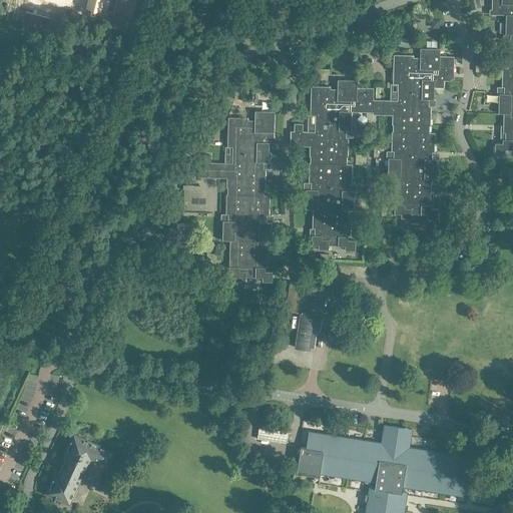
[(86,0),(85,7),(102,12),(104,2),(105,2),(106,1),(105,1),(105,0),(86,0)]
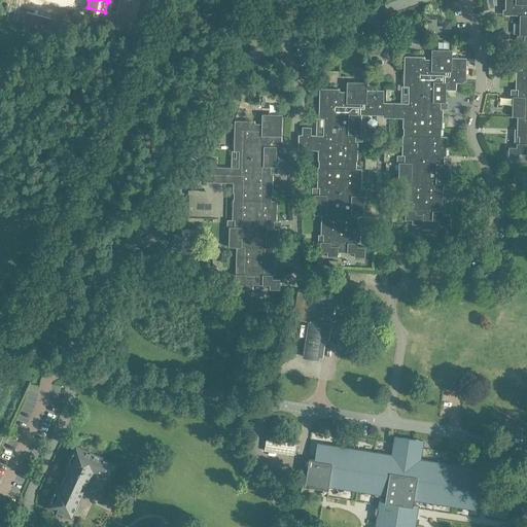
[(517,117),(517,130),(515,130),(515,143),(517,143),(517,144),(517,148),(508,147),(508,157),(519,159),(519,154),(526,154),(526,152),(526,151),(526,0),(505,0),(505,15),(520,15),(520,27),(520,36),(522,36),(524,36),(524,42),(522,42),(521,63),(522,63),(522,70),(517,70),(516,90),(518,90),(518,97),(516,97),(513,97),(513,105),(513,117),(517,117)]
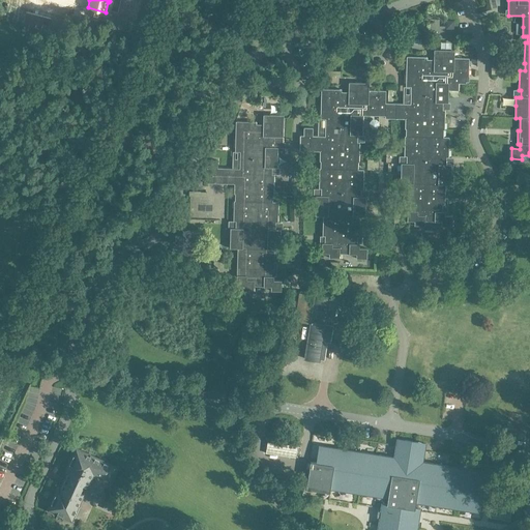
[(25,7),(22,20),(58,29),(61,16),(25,7)]
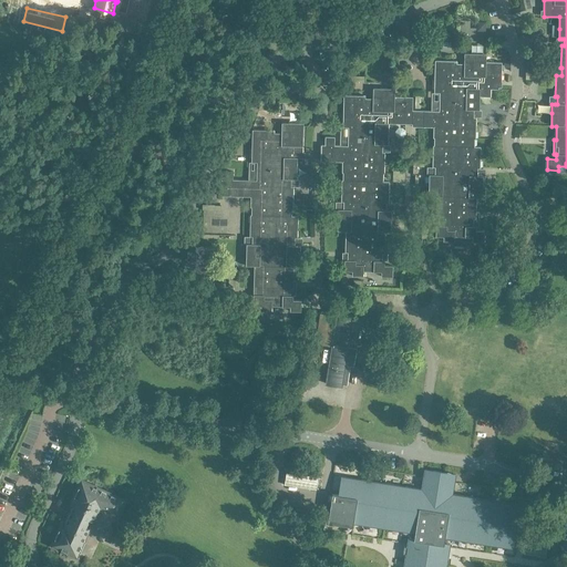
[(476,124),(476,119),(476,117),(474,119),(474,111),(480,111),(480,104),(480,98),(491,98),(491,90),(498,90),(498,88),(498,82),(501,82),(502,63),(485,62),(485,54),(471,54),(471,62),(464,62),(464,64),(464,76),(457,76),(457,64),(457,62),(435,62),(435,93),(435,94),(441,94),(441,112),(431,112),(413,111),(413,98),(395,98),(395,89),(380,89),(380,95),(373,95),(373,100),(372,100),(372,111),(366,111),(366,100),(366,96),(343,96),(343,129),(348,129),(348,146),(340,146),(334,146),(334,137),(325,137),(325,146),(321,146),(321,163),(341,163),(341,174),(342,174),(342,181),(341,181),(341,203),(343,203),(343,209),(341,209),(338,209),(338,218),(338,232),(346,232),(346,233),(347,233),(346,254),(348,254),(348,260),(344,260),(344,271),(352,271),(352,277),(363,277),(363,271),(363,269),(373,269),(373,272),(381,272),(381,277),(392,277),(392,266),(384,266),(384,261),(382,261),(382,254),(384,254),(384,247),(384,233),(391,233),(391,220),(392,212),(389,212),(387,212),(387,204),(389,204),(389,182),(383,182),(383,174),(384,174),(384,152),(383,152),(383,145),(385,145),(389,145),(389,135),(389,124),(412,124),(412,127),(434,127),(434,138),(434,145),(433,145),(433,167),(435,167),(435,175),(433,175),(430,175),(429,184),(430,184),(430,197),(437,197),(437,218),(439,218),(439,226),(436,226),(436,237),(444,237),(444,241),(455,241),(455,235),(465,235),(465,238),(473,238),(473,243),(484,243),(484,232),(476,232),(476,227),(474,227),(474,219),(476,219),(477,198),(483,198),(483,186),(480,186),(480,177),(477,177),(477,169),(481,169),(481,162),(481,147),(474,147),(474,140),(476,140),(476,124)]
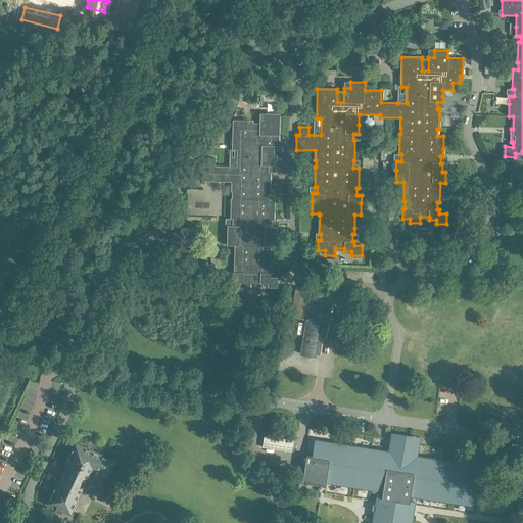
[(495,64),(485,63),(484,73),(495,74),(495,64)]
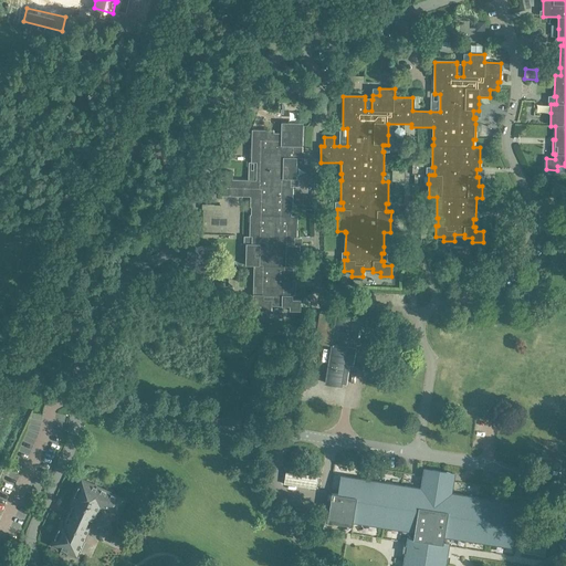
[(281,130),(281,134),(281,146),(273,146),(273,133),(274,133),(274,132),(253,130),(252,163),(258,163),(257,181),(248,180),(233,180),(233,171),(222,171),(222,185),(220,185),(220,196),(251,197),(251,208),(252,208),(252,215),(251,215),(250,237),(252,237),(252,244),(250,243),(250,244),(247,244),(245,253),(245,265),(254,265),(253,281),(253,287),(255,287),(255,294),(253,294),(252,294),(252,305),(261,306),(261,311),(271,311),(272,306),(272,303),(282,304),(282,306),(290,307),(290,312),(300,312),(301,301),(292,301),(292,295),(290,295),(291,289),(293,289),(293,281),(293,266),(300,266),(300,254),(301,245),(296,245),(295,245),(295,238),(297,238),(297,217),(291,216),(292,208),(293,208),(293,187),(291,187),(291,179),(293,179),(296,179),(296,169),(296,158),(302,158),(304,158),(304,153),(302,153),(303,134),(303,124),(289,123),(287,130),(281,130)]
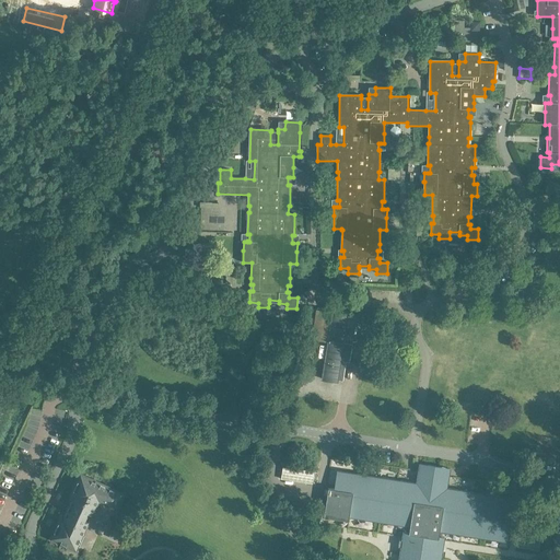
[(388,168),(388,175),(389,175),(389,179),(400,179),(400,168),(388,168)]
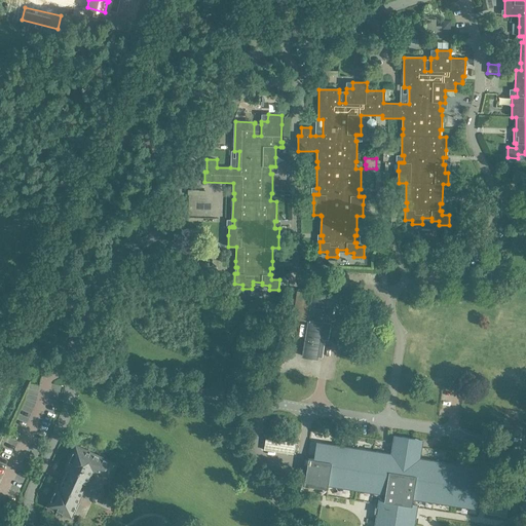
[(372,238),(379,241),(381,237),(374,233),(372,238)]
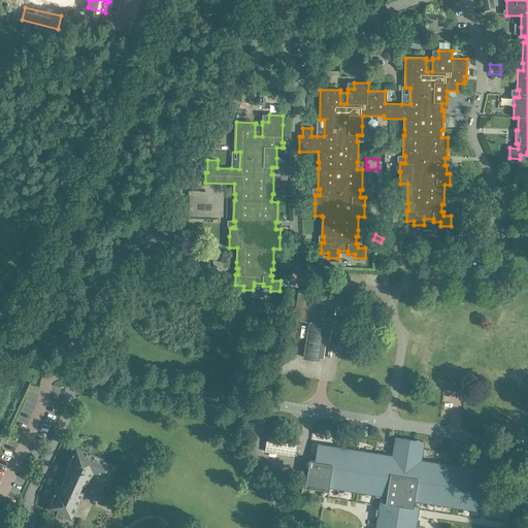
[(312,294),(302,358),(319,361),(319,359),(323,359),(326,341),(329,342),(332,325),(325,323),(329,296),(312,294)]
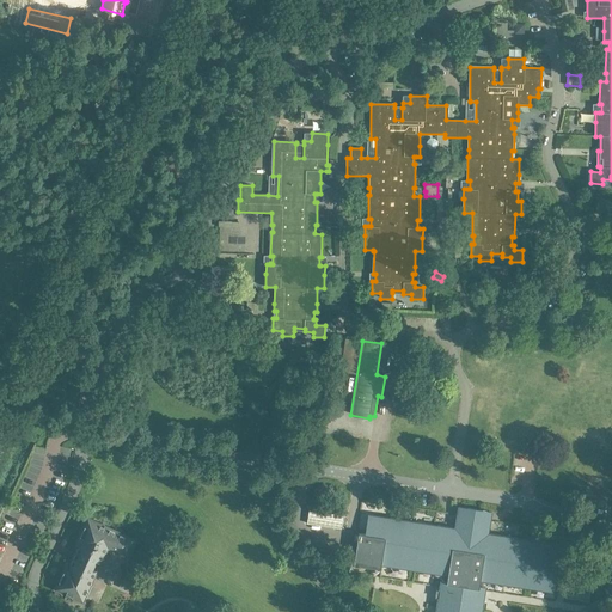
[(343,362),(340,357),(334,361),(337,366),(342,372),(347,367),(343,362)]
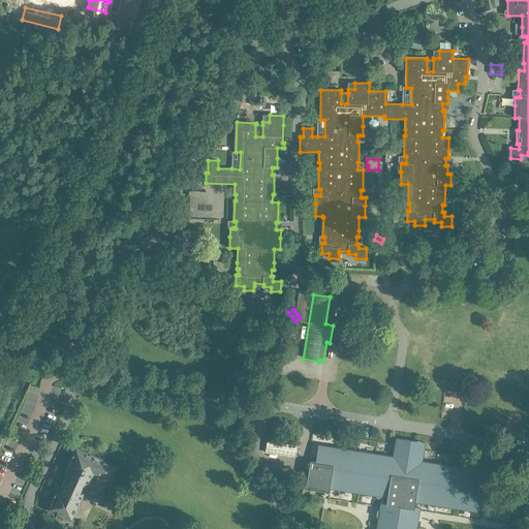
[(296,321),(291,316),(287,320),(290,324),(293,330),(299,325),(296,321)]
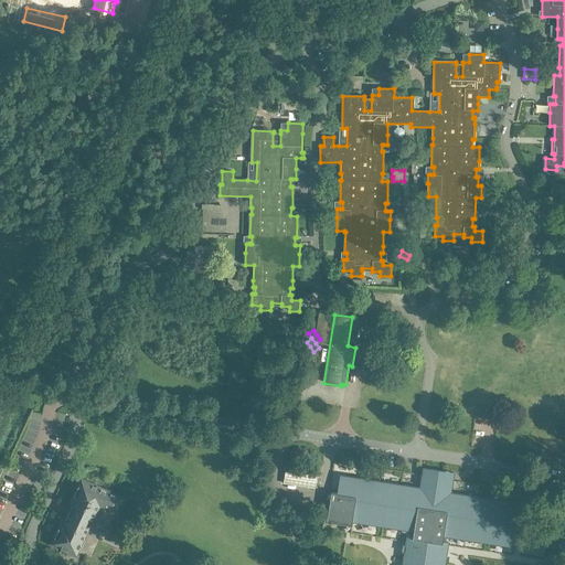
[(313,352),(310,347),(306,351),(309,355),(312,360),(317,356),(313,352)]
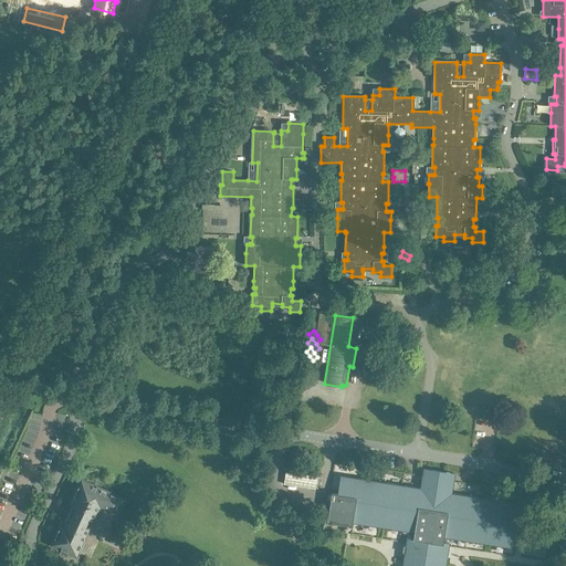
[(454,378),(454,368),(442,368),(442,378),(454,378)]
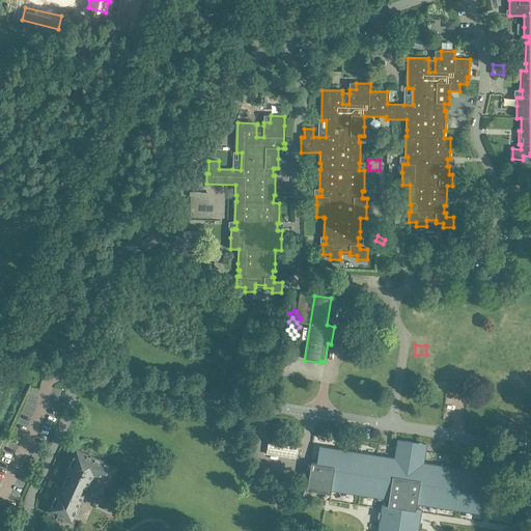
[(417,530),(420,514),(421,510),(416,510),(417,504),(478,514),(484,473),(423,463),(426,445),(397,440),(394,458),(322,447),(318,465),(311,464),(309,477),(307,491),(330,494),(331,491),(388,500),(387,506),(387,507),(385,506),(380,530),(417,530)]
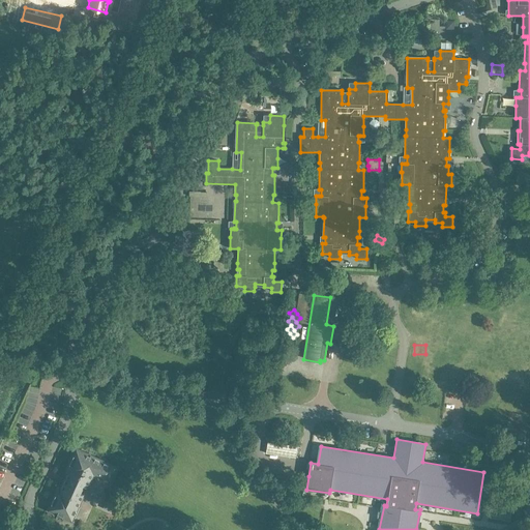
[(296,458),(297,446),(267,442),(266,453),(296,458)]
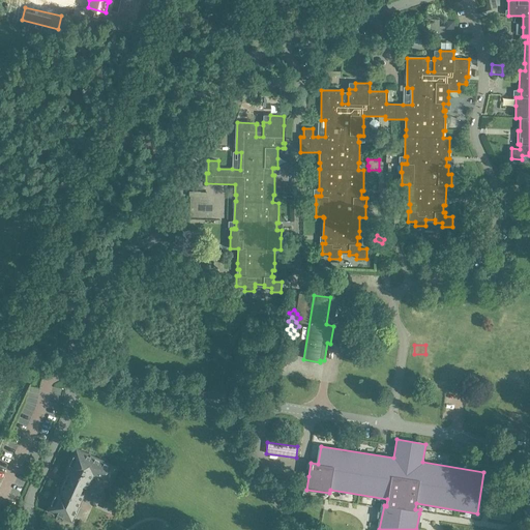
[(64,480),(85,490),(92,472),(112,481),(117,468),(77,449),(66,470),(68,471),(64,480)]
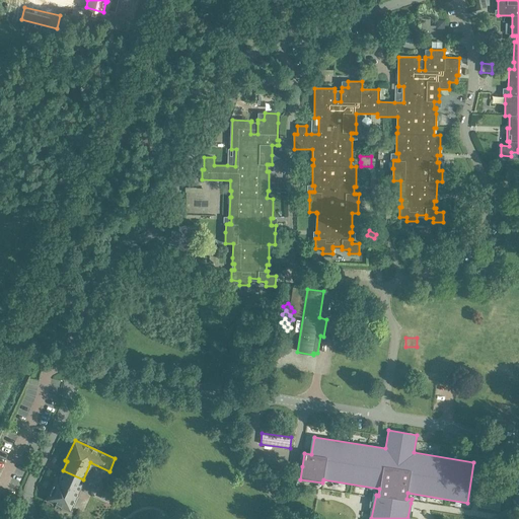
[(83,479),(63,470),(59,479),(57,478),(48,499),(69,509),(83,479)]
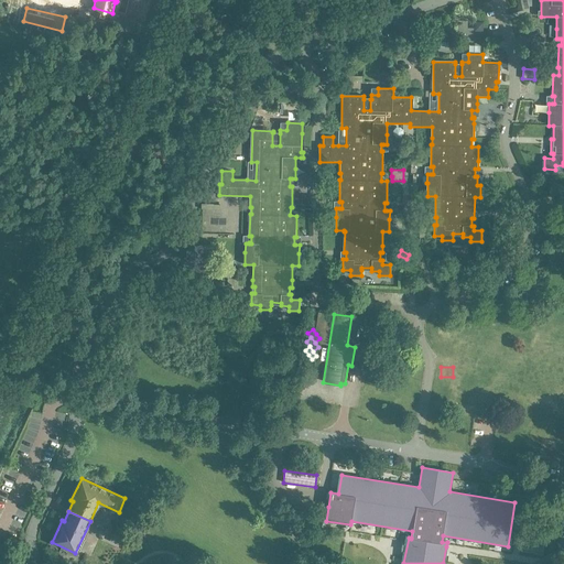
[(125,534),(115,530),(110,541),(120,545),(125,534)]
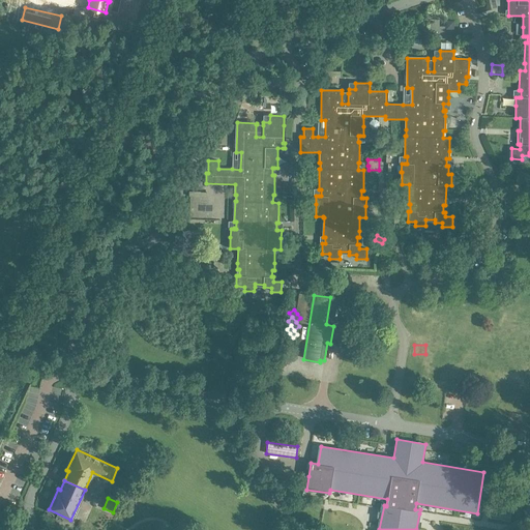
[(511,510),(493,508),(491,518),(509,521),(511,510)]
